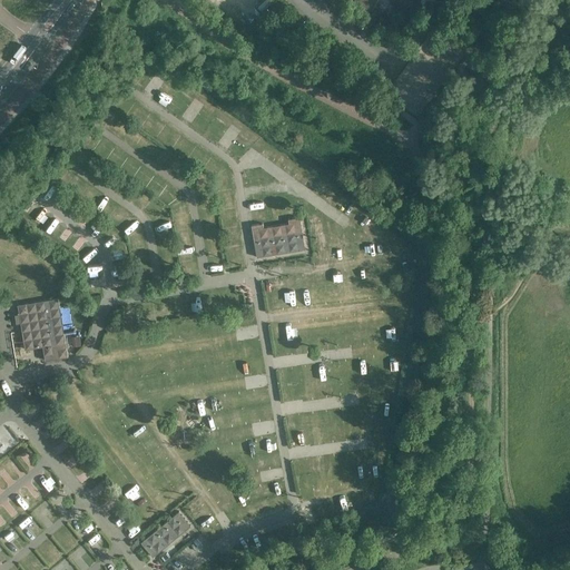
[(376,0),(353,0),(372,10),(376,0)]
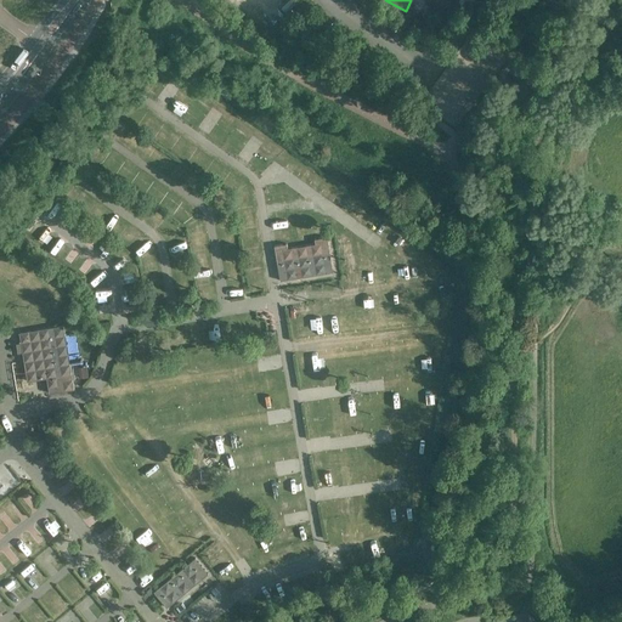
[(430,7),(427,5),(418,22),(422,23),(430,7)]
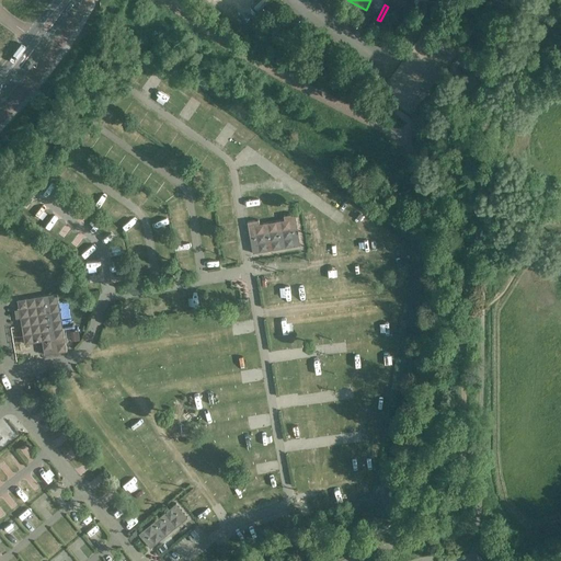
[(549,12),(542,4),(535,11),(540,19),(549,12)]
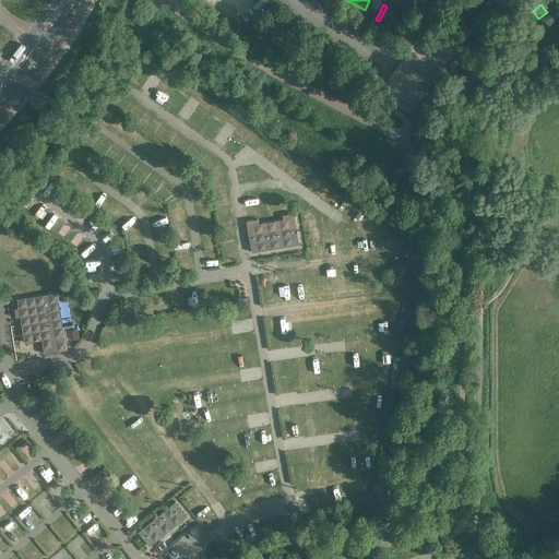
[(237,150),(242,158),(249,154),(244,145),(237,150)]
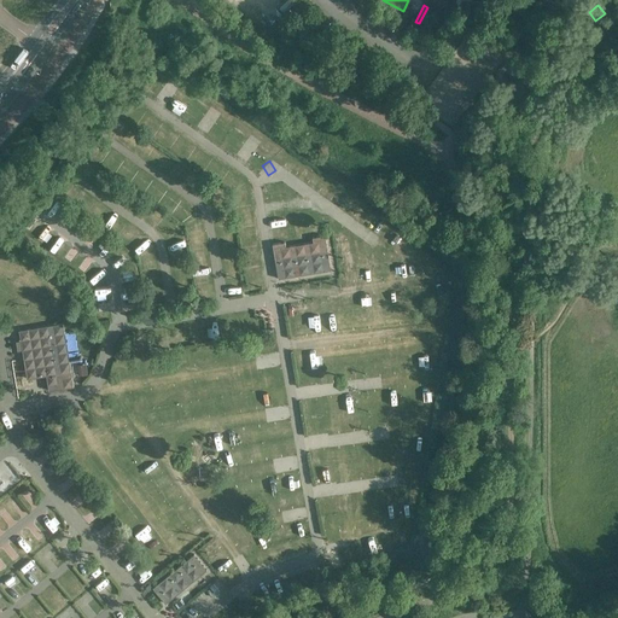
[(156,196),(164,200),(169,193),(161,187),(156,196)]
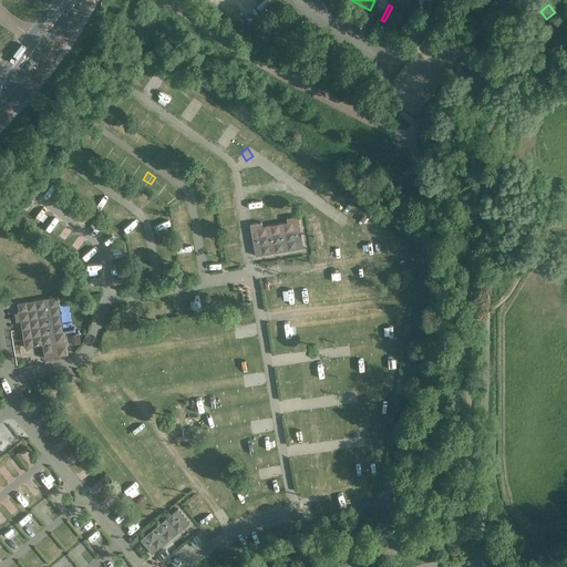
[(104,210),(112,203),(104,196),(96,204),(104,210)]
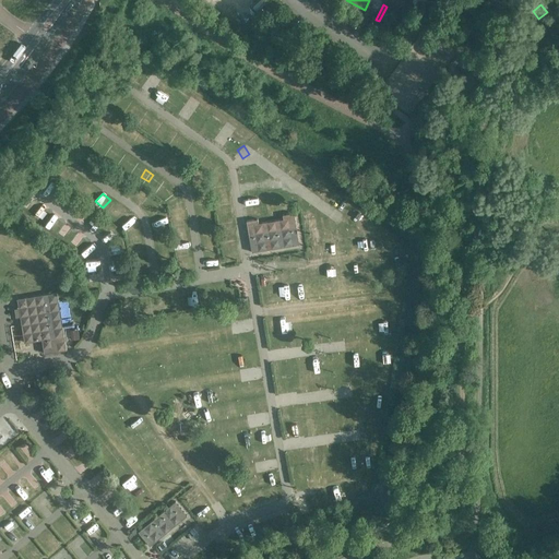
[(299,245),(294,213),(283,215),(284,219),(259,224),(258,219),(247,221),(252,252),(275,248),(299,245)]
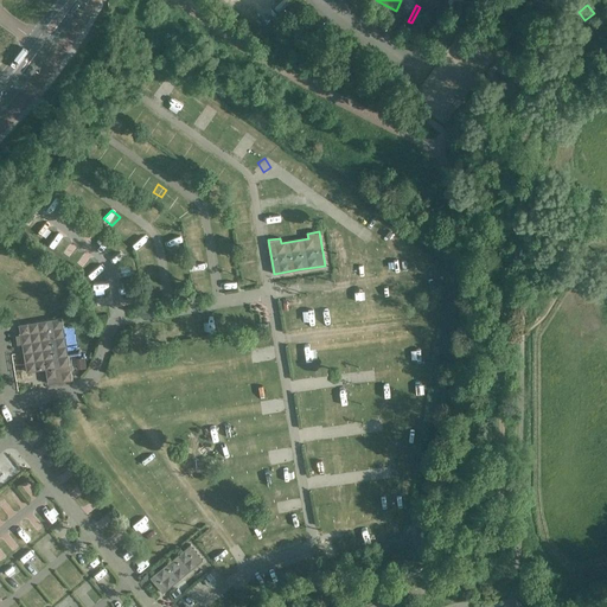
[(107,301),(107,292),(95,292),(96,301),(107,301)]
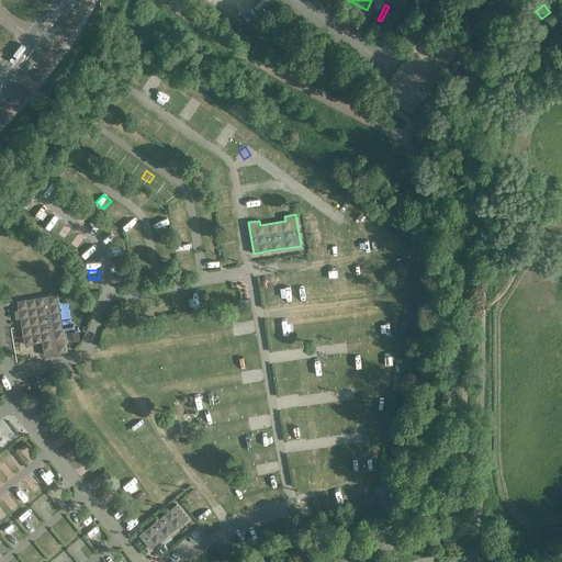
[(67,351),(57,294),(51,295),(47,295),(18,301),(20,314),(25,345),(42,341),(45,356),(67,351)]
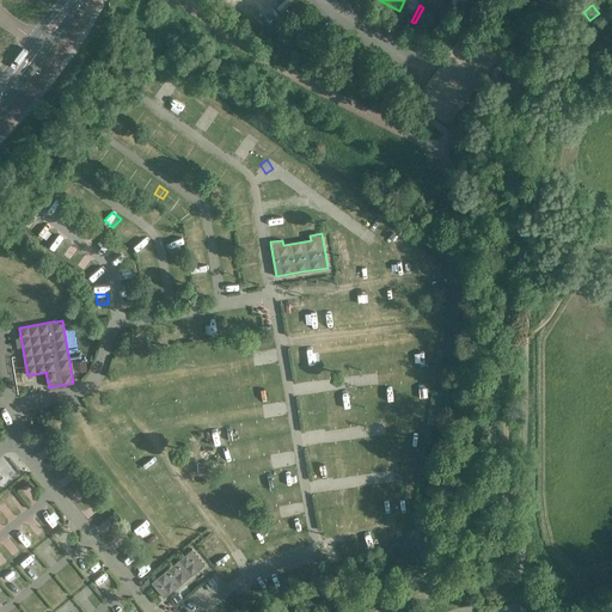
[(133,374),(133,359),(120,359),(121,374),(133,374)]
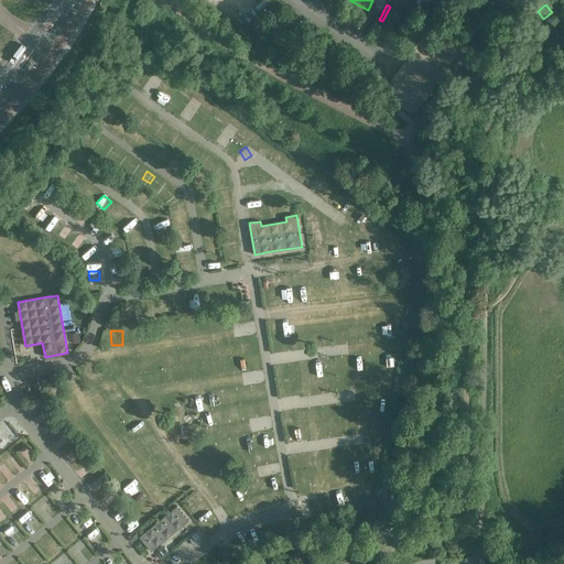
[(79,332),(72,333),(74,342),(82,340),(79,332)]
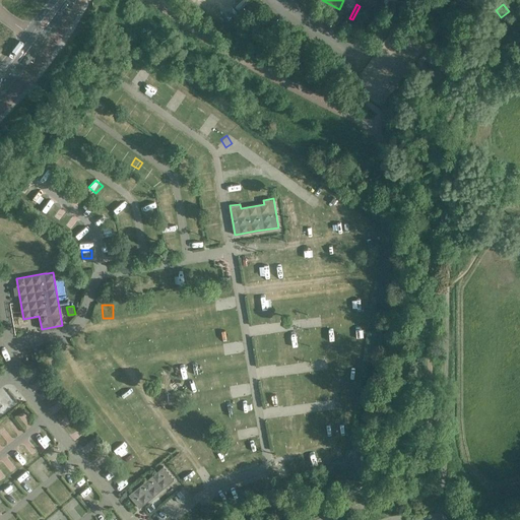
[(65,386),(73,382),(69,374),(61,378),(65,386)]
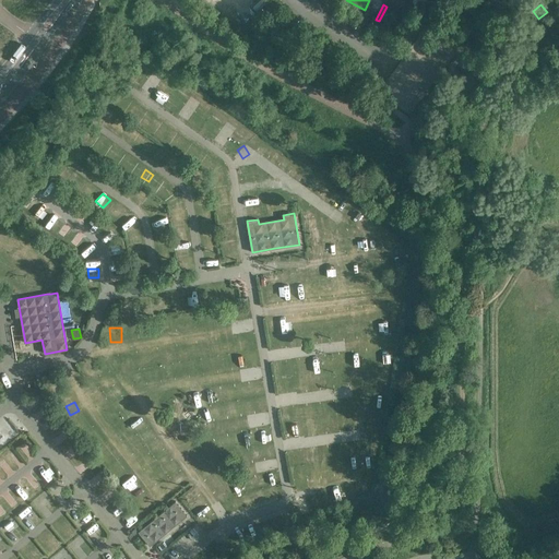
[(118,477),(127,472),(121,463),(113,468),(118,477)]
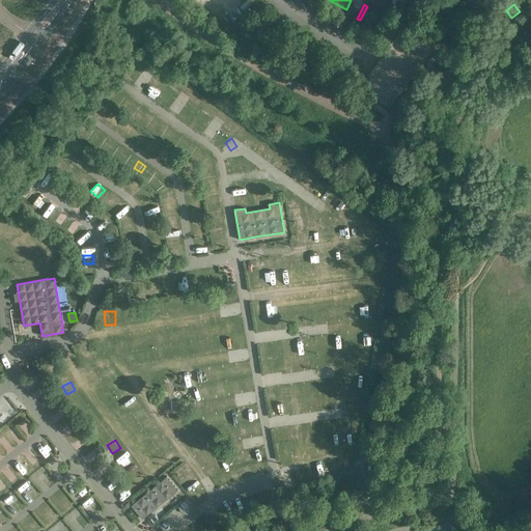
[(121,462),(126,468),(135,462),(131,454),(121,462)]
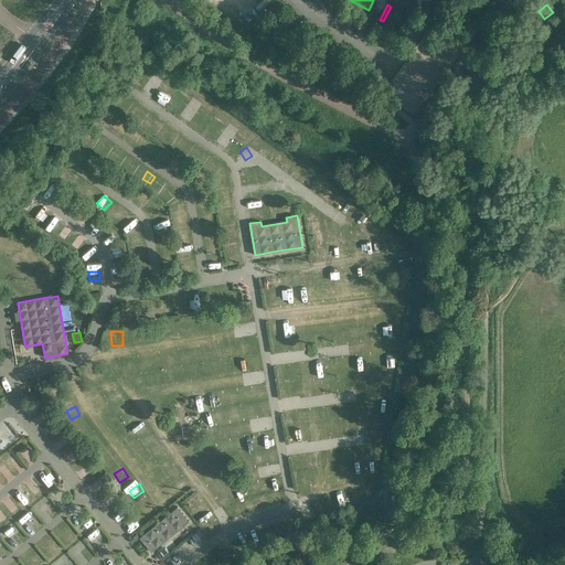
[(56,501),(67,494),(61,486),(51,493),(56,501)]
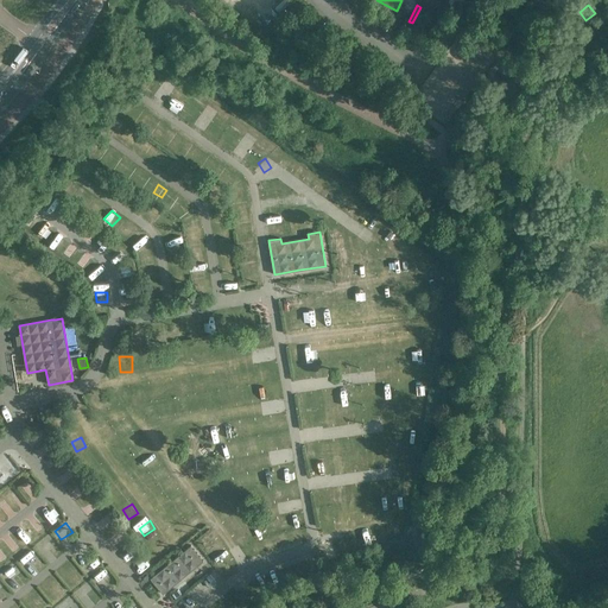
[(118,542),(127,533),(120,524),(109,532),(118,542)]
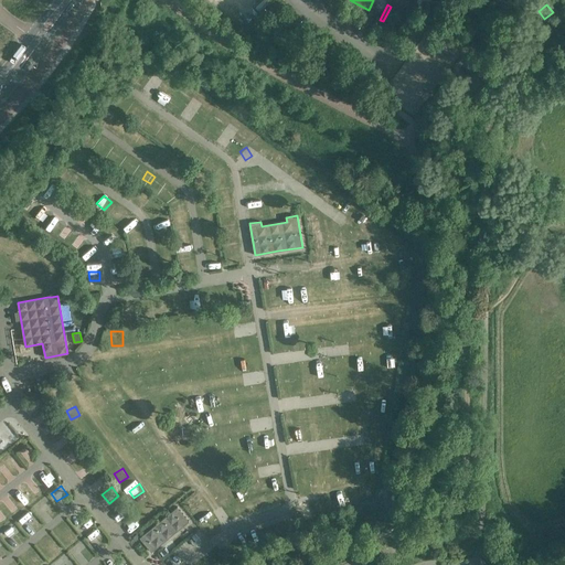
[(38,505),(42,513),(53,507),(49,499),(38,505)]
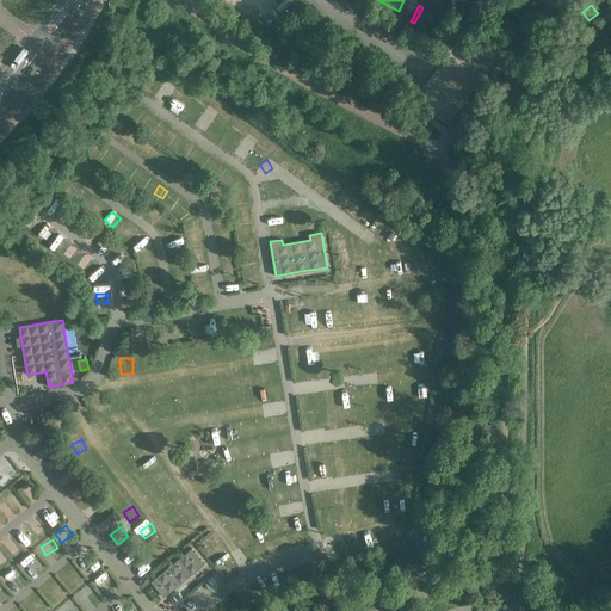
[(185,580),(205,563),(192,548),(152,581),(164,597),(185,580)]
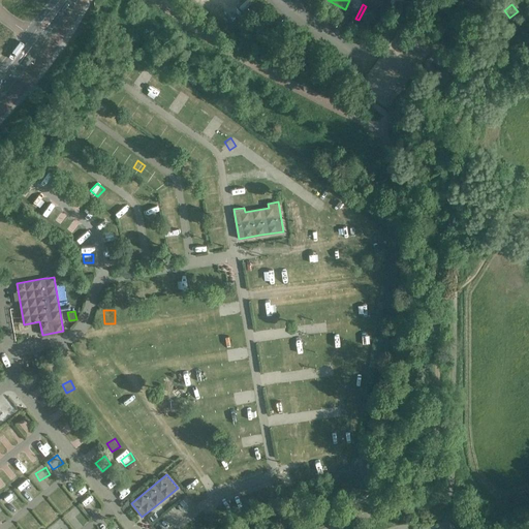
[(7,495),(11,501),(18,498),(13,491),(7,495)]
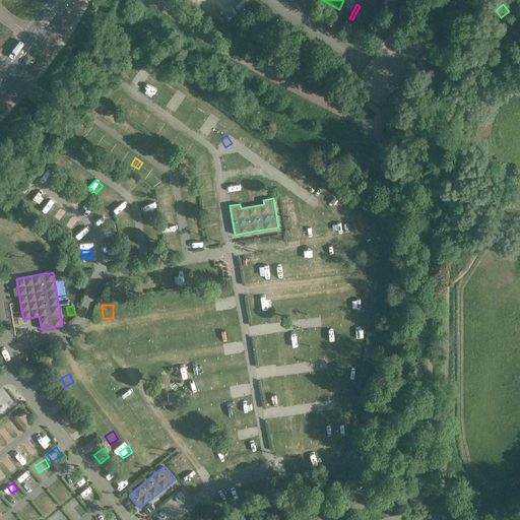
[(64,485),(57,491),(63,498),(70,493),(64,485)]
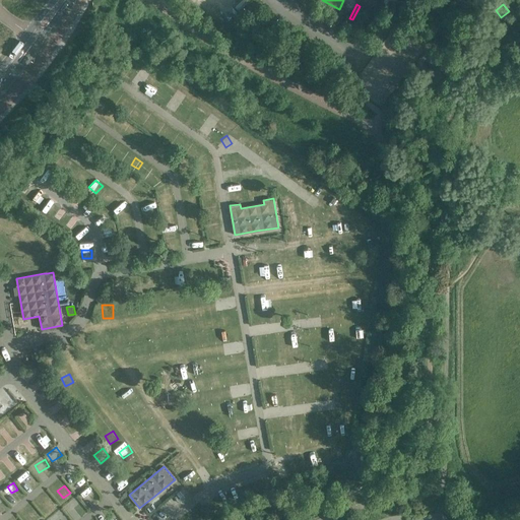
[(52,497),(43,504),(50,512),(59,504),(52,497)]
